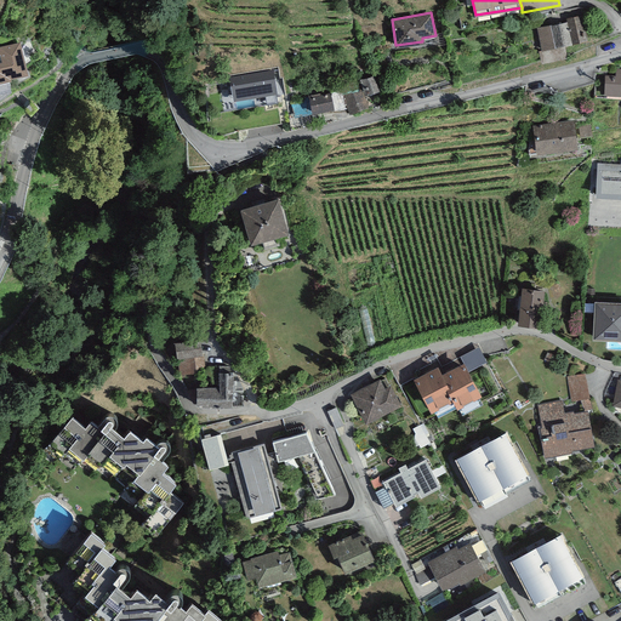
[(567,21),(537,28),(542,51),(590,39),(584,13),(565,18),(567,21)]
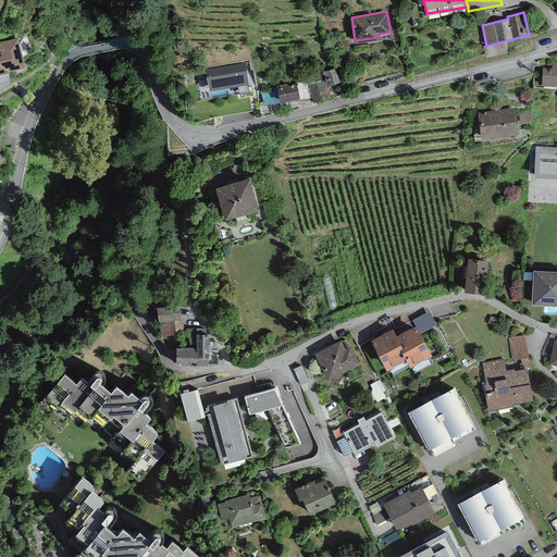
[(25,65),(17,36),(0,40),(0,74),(1,74),(10,71),(10,69),(25,65)]
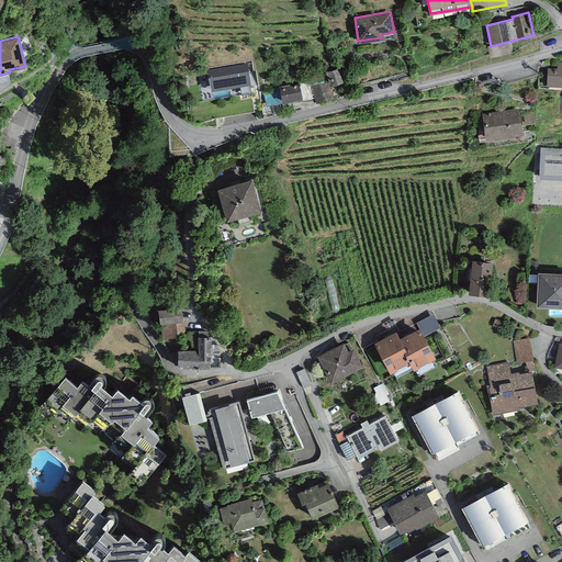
[(561,62),(558,62),(558,68),(548,67),(547,85),(561,85),(561,62)]
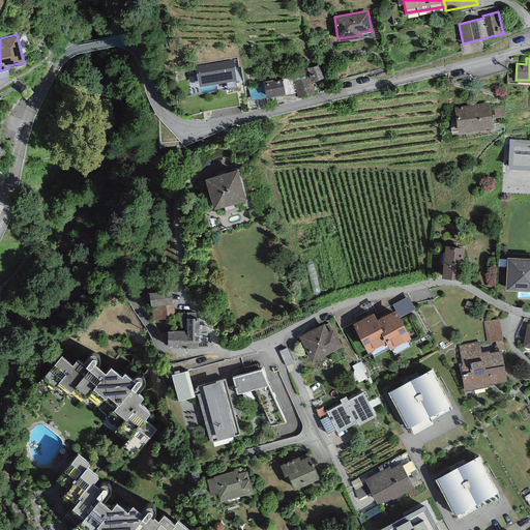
[(237,66),(200,68),(201,90),(238,88),(237,66)]
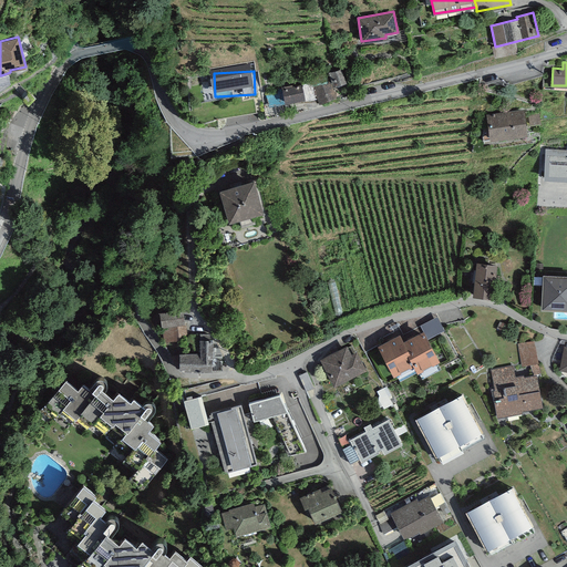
[(305,82),(285,85),(287,100),(307,96),(305,82)]
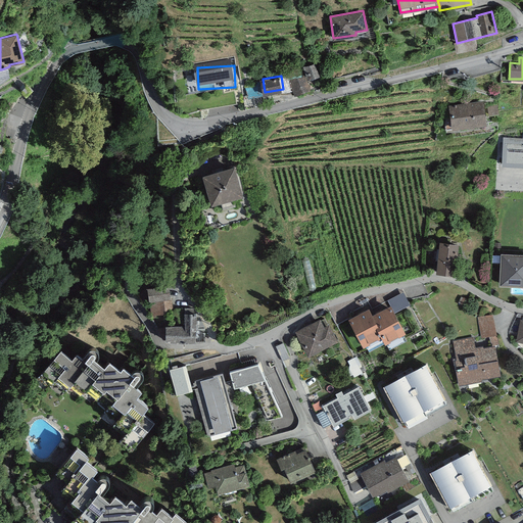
[(482,100),(448,104),(450,115),(446,115),(445,123),(445,129),(453,128),(486,123),(482,100)]
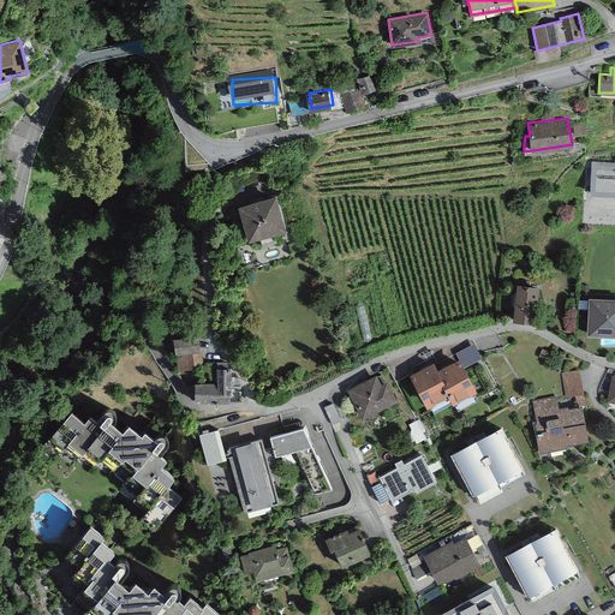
[(614,161),(591,161),(590,192),(614,193),(614,161)]
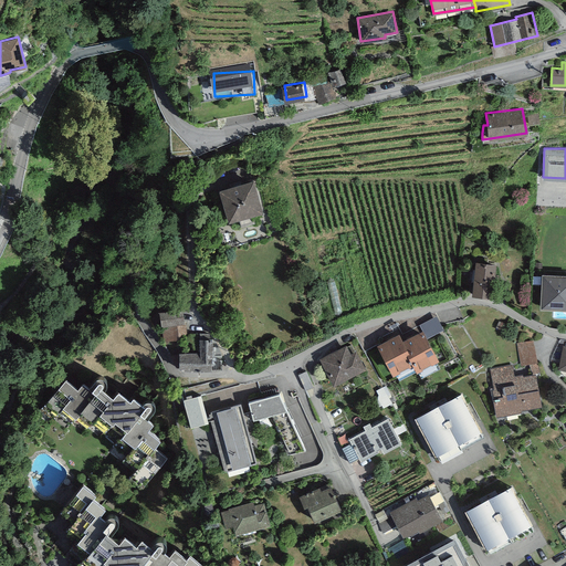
[(230,218),(260,211),(253,184),(223,190),(230,218)]
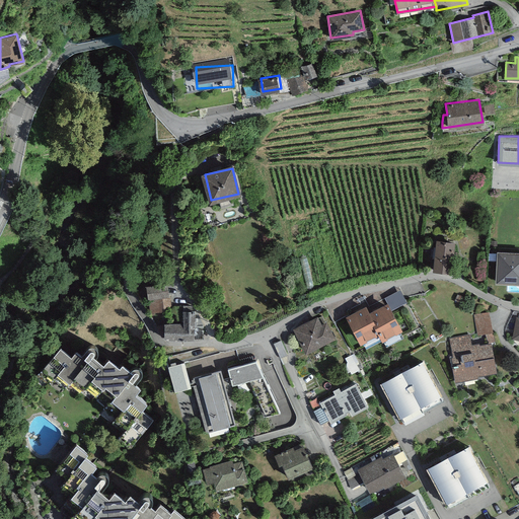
[(455,240),(436,238),(433,271),(452,272),(455,240)]
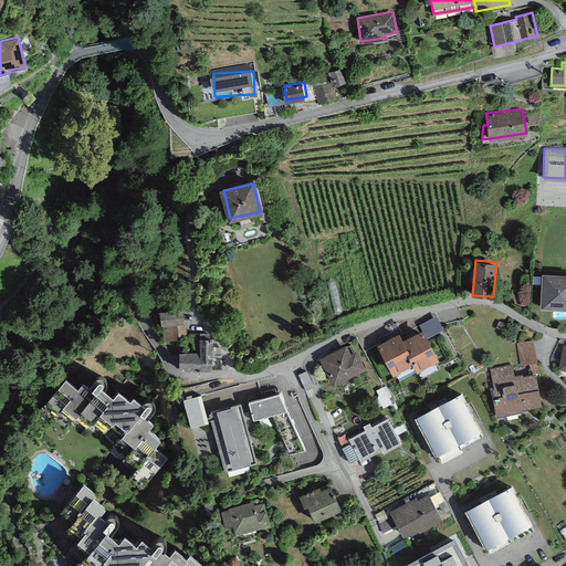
[(565,274),(542,273),(541,308),(565,308),(565,274)]
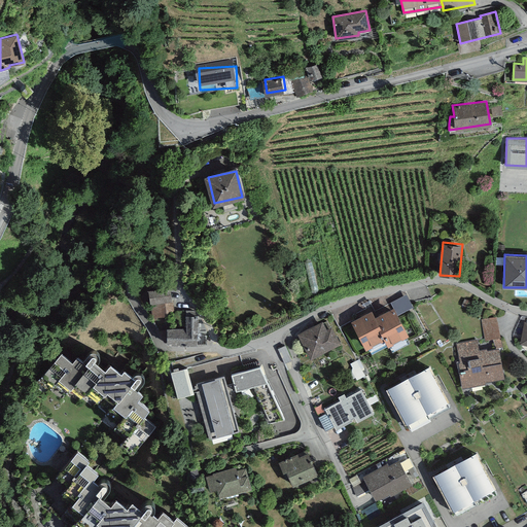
[(172,314),(168,289),(150,292),(153,316),(172,314)]
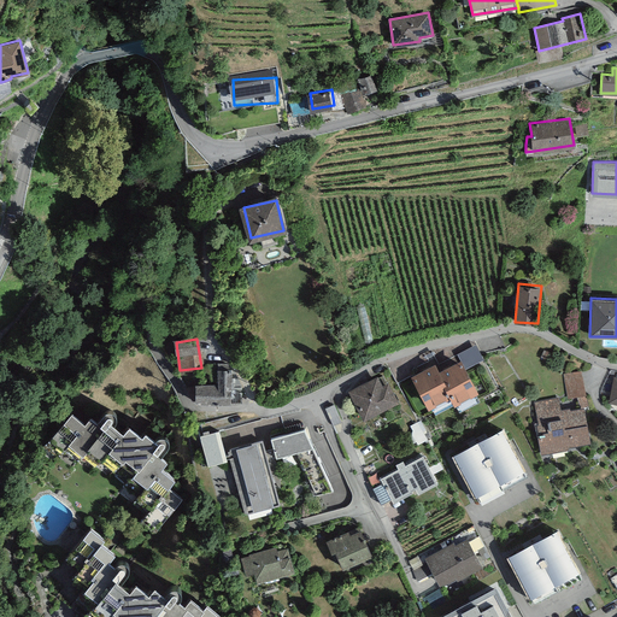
[(460,358),(439,369),(446,381),(444,382),(454,404),(459,412),(479,403),(474,394),(479,391),(460,358)]
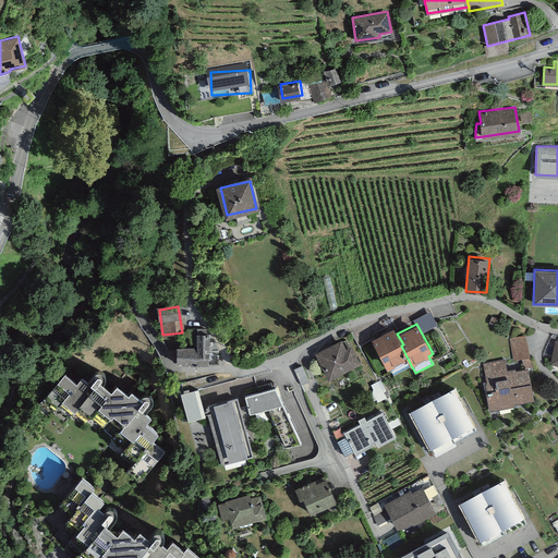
[(397,334),(393,327),(372,339),(388,368),(389,367),(393,375),(411,365),(401,346),(403,344),(397,334)]
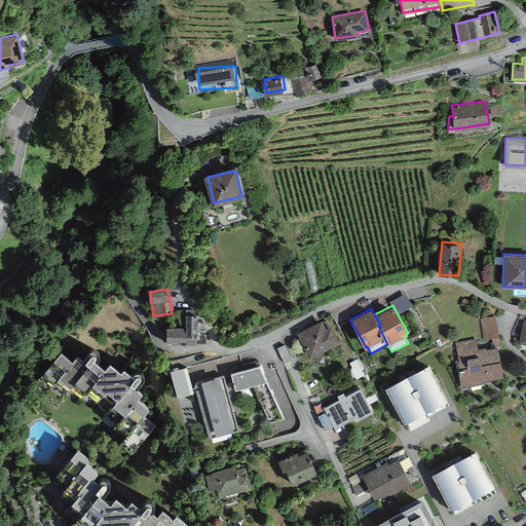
[(196,315),(186,315),(187,328),(167,328),(167,342),(196,342),(196,315)]
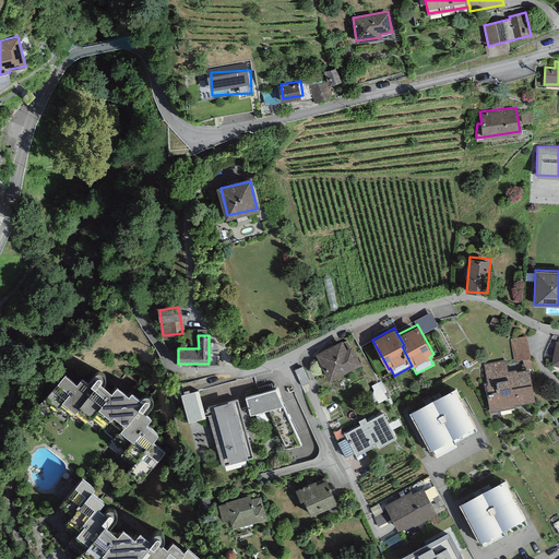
[(516,359),(533,356),(530,335),(513,339),(516,359)]
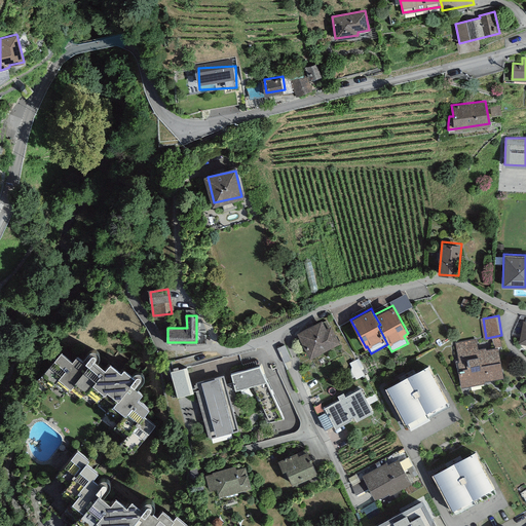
[(306,328),(297,333),(310,358),(340,341),(331,324),(326,327),(322,320),(312,325),(310,322),(305,325),(306,328)]
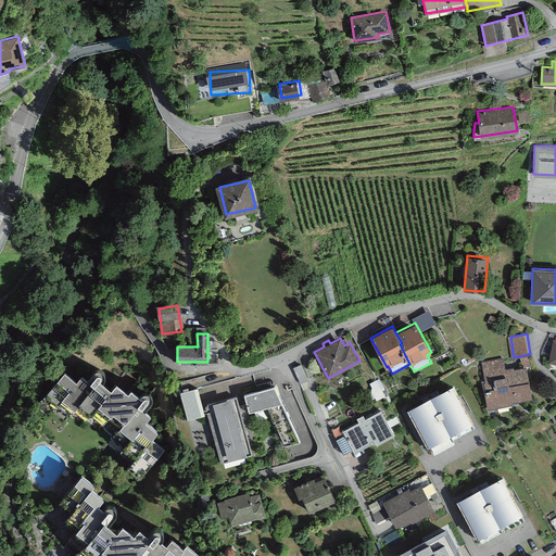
[(503,358),(481,362),(484,382),(482,382),(487,409),(513,405),(513,402),(532,397),(527,367),(514,369),(514,367),(505,368),(503,358)]
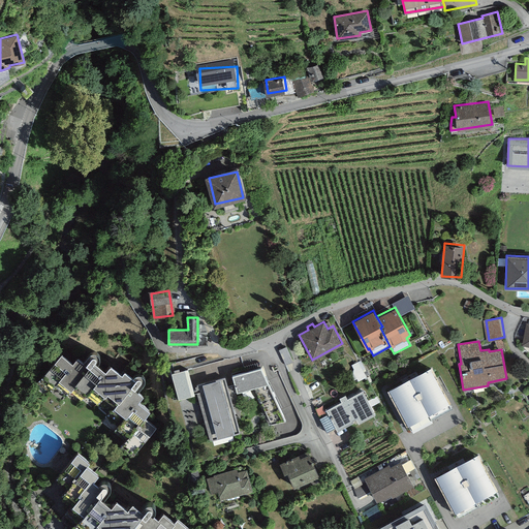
[(288,363),(296,360),(288,345),(282,348),(288,363)]
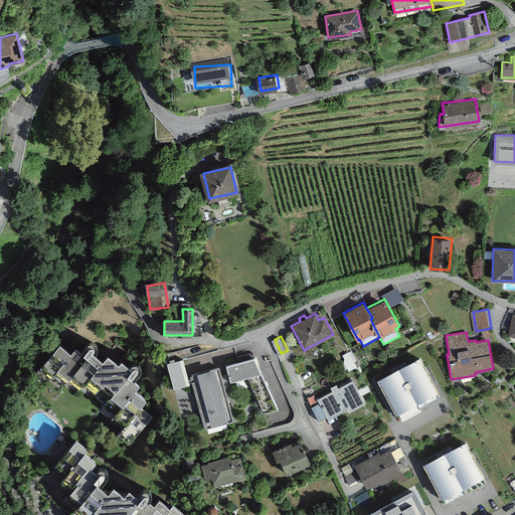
[(70,351),(59,342),(32,378),(44,387),(49,379),(60,389),(64,384),(76,394),(79,389),(91,397),(93,394),(106,404),(100,412),(110,419),(108,421),(120,428),(116,434),(128,444),(152,413),(141,404),(146,398),(135,389),(140,383),(134,378),(139,373),(140,371),(141,368),(141,366),(139,363),(137,361),(135,361),(133,362),(130,363),(130,364),(121,357),(119,360),(108,351),(103,357),(95,350),(97,349),(98,347),(97,344),(96,341),(94,340),(91,340),(89,341),(81,350),(75,345),(70,351)]
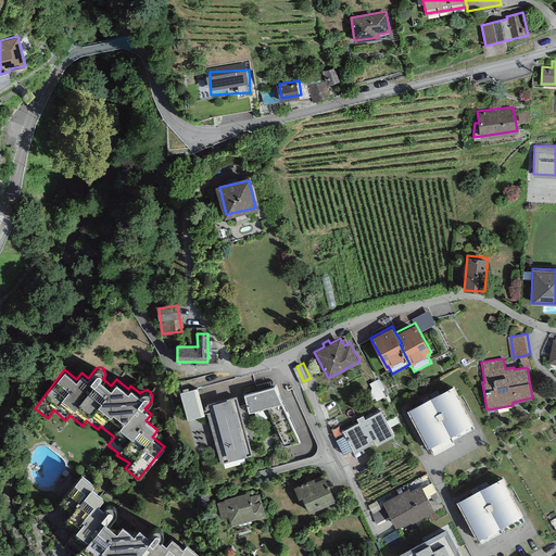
[(454,383),(406,408),(427,445),(429,444),(431,451),(475,427),(471,421),(474,420),(454,383)]
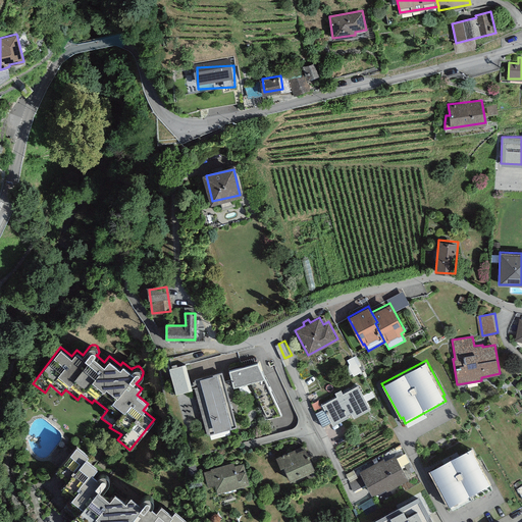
[(258,362),(228,370),(231,379),(233,386),(247,382),(264,418),(281,413),(258,362)]
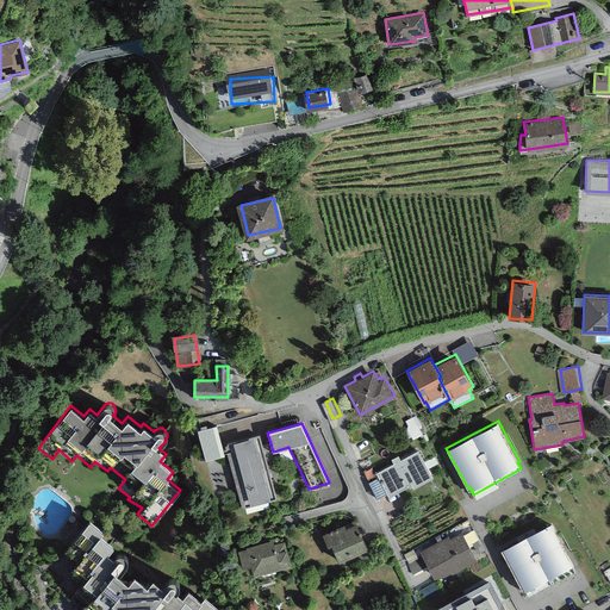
[(216,425),(198,431),(205,459),(224,453),(223,447),(216,425)]
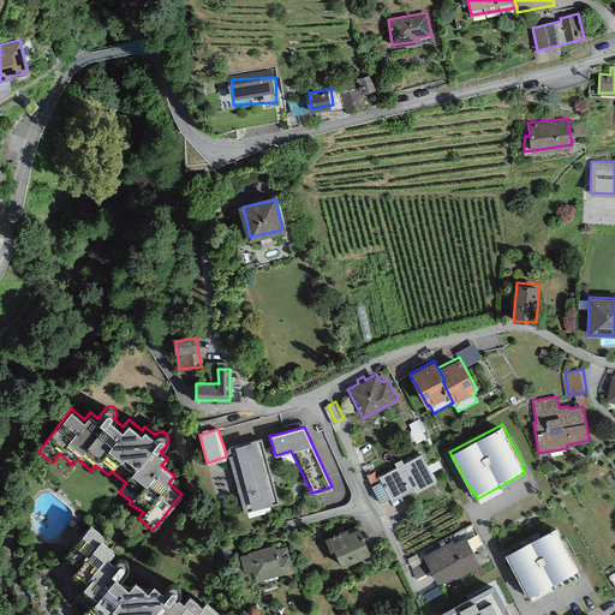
[(261,439),(230,447),(231,448),(225,451),(226,457),(237,497),(239,496),(244,511),(246,509),(246,512),(279,502),(275,490),(278,488),(279,487),(279,483),(279,476),(279,471),(278,466),(275,460),(273,457),(275,455),(273,447),(264,448),(261,439)]
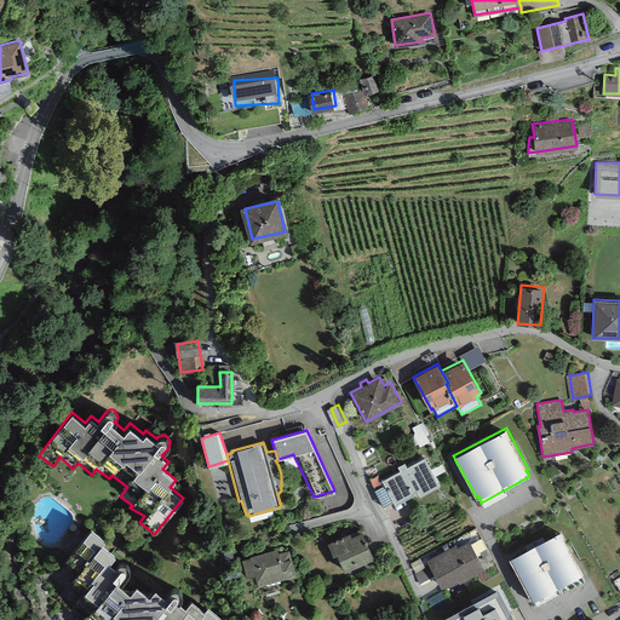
[(401,471),(383,481),(396,504),(414,493),(413,491),(417,489),(420,495),(440,484),(425,458),(407,468),(405,463),(399,466),(401,471)]
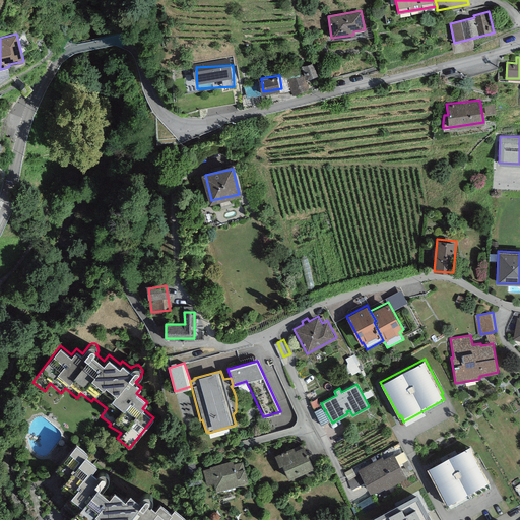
[(87,452),(76,443),(54,469),(66,478),(59,485),(71,494),(72,494),(60,509),(74,519),(183,519),(186,517),(174,508),(172,510),(160,501),(155,507),(149,503),(152,500),(152,499),(152,495),(150,493),(147,492),(144,492),(142,494),(139,498),(130,491),(125,497),(114,488),(110,493),(102,486),(105,483),(107,480),(109,478),(108,475),(108,472),(106,470),(103,470),(100,470),(96,474),(91,469),(96,463),(85,455),(87,452)]
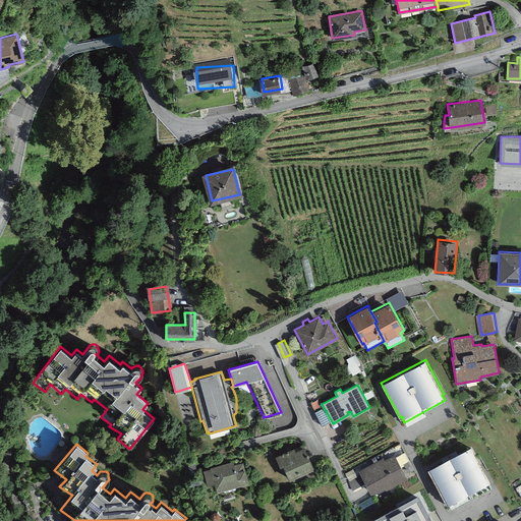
[(470,445),(427,468),(448,503),(489,479),(470,445)]
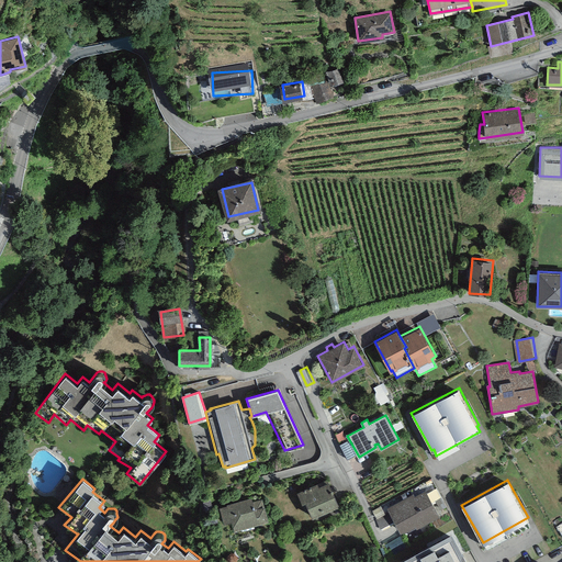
[(317,483),(296,492),(306,512),(310,510),(313,518),(339,505),(328,481),(318,486),(317,483)]
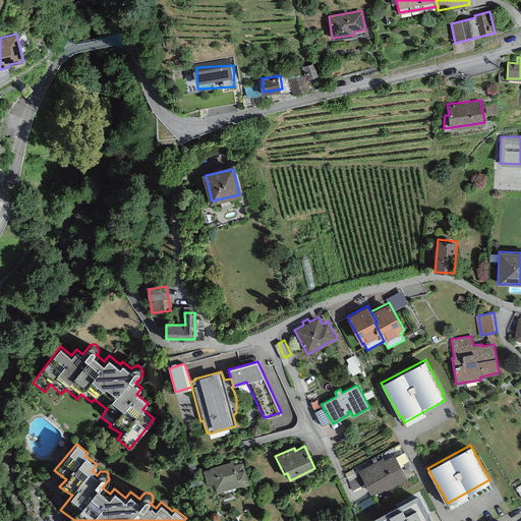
[(360,470),(358,470),(365,483),(370,494),(385,486),(387,489),(408,478),(395,454),(384,460),(383,457),(360,470)]
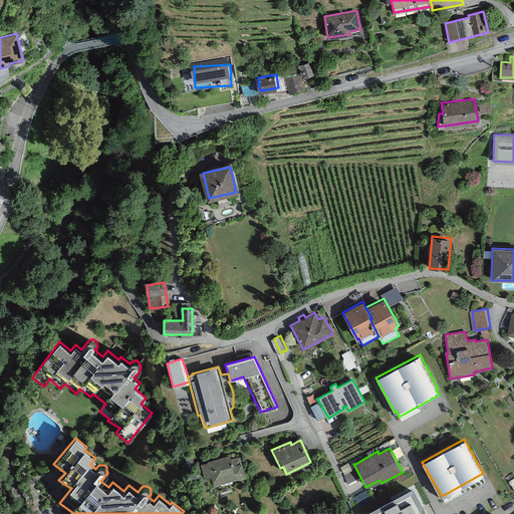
[(207,462),(200,464),(205,479),(211,477),(214,485),(245,476),(240,456),(231,458),(230,454),(207,461),(207,462)]
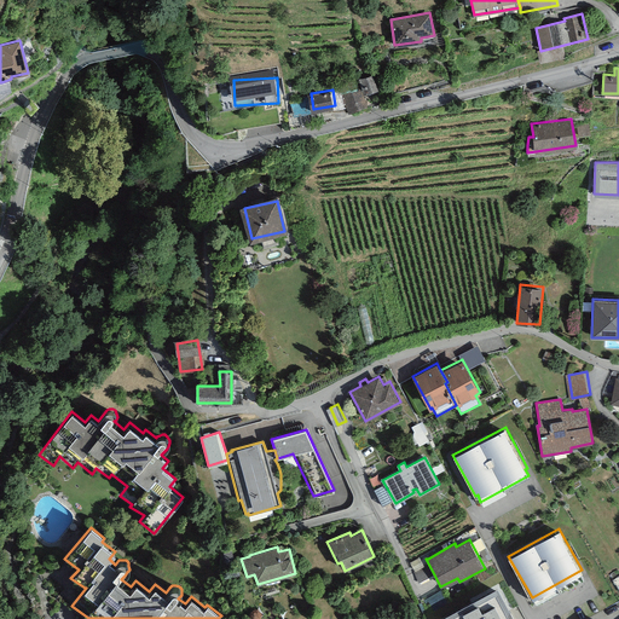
[(420,583),(434,574),(426,559),(428,559),(426,554),(409,563),(420,583)]
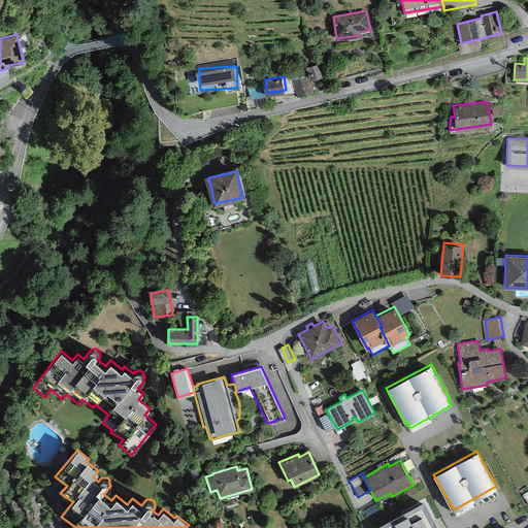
[(373,527),(440,527),(425,499),(373,527)]
